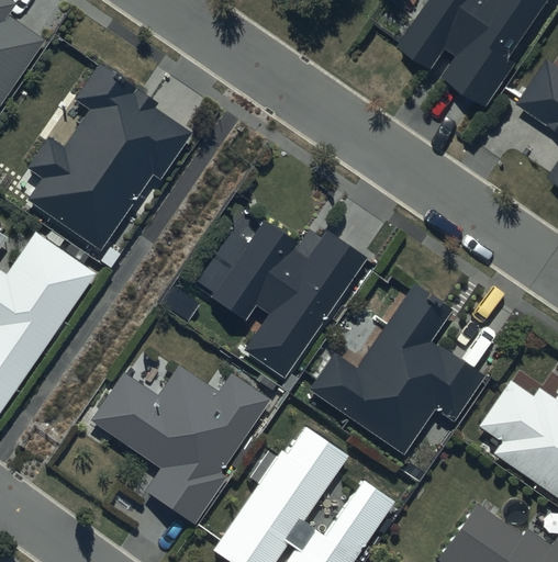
[(0,0),(0,107),(45,43),(12,20),(22,6),(14,0),(0,0)]
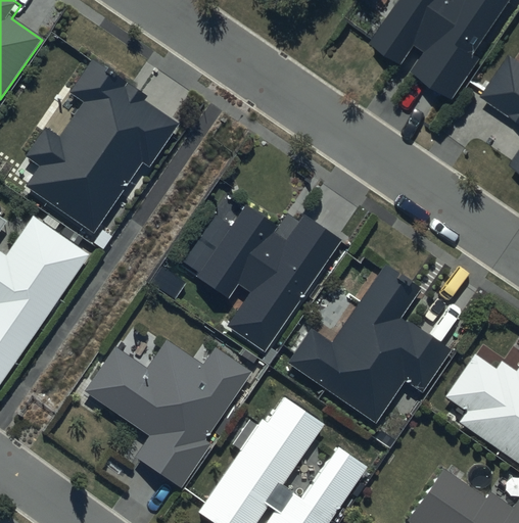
[(402,0),(377,42),(403,57),(412,44),(427,53),(417,70),(454,93),(499,20),(505,25),(518,2),(518,0),(402,0)]
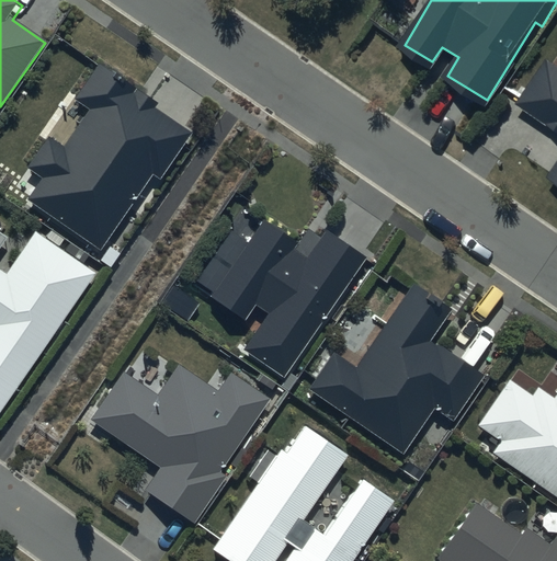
[(556,59),(548,55),(522,95),(556,117),(556,171),(554,175),(556,176),(556,59)]
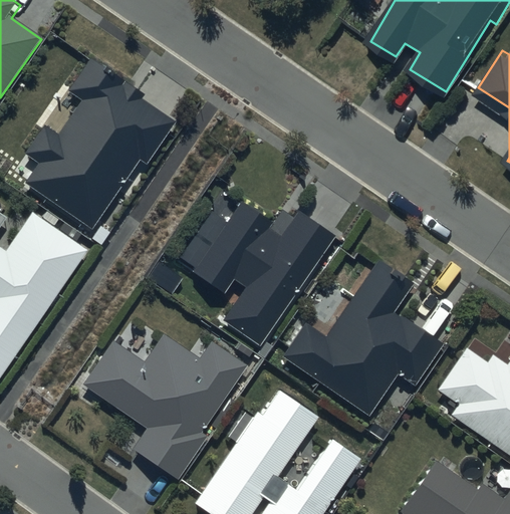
[(80,93),(55,130),(49,124),(30,152),(37,157),(22,177),(95,229),(174,119),(90,60),(71,87),(80,93)]
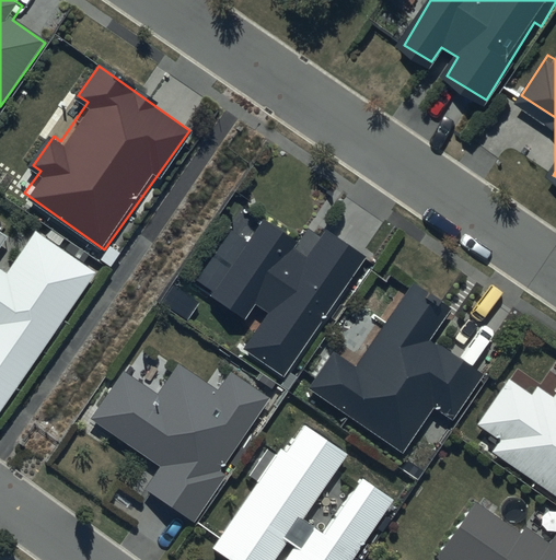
[(309,254),(261,220),(209,292),(256,326),(244,343),(285,373),(367,258),(326,229),(309,254)]
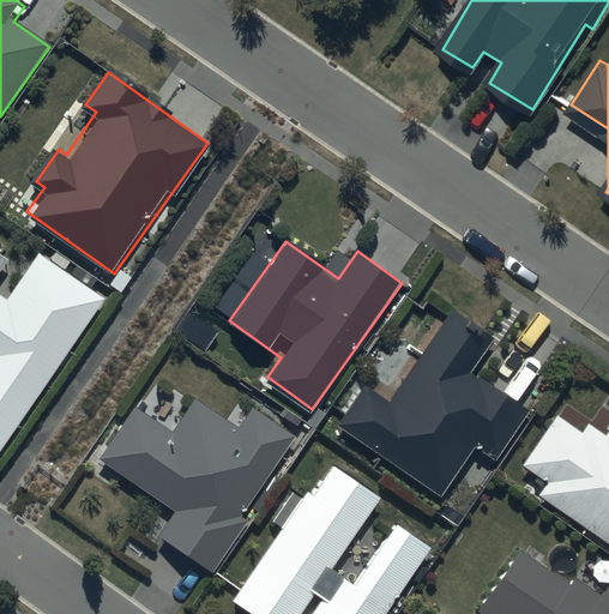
[(0,253),(0,450),(4,453),(110,288),(42,244),(11,292),(0,284),(0,275),(10,260),(0,253)]
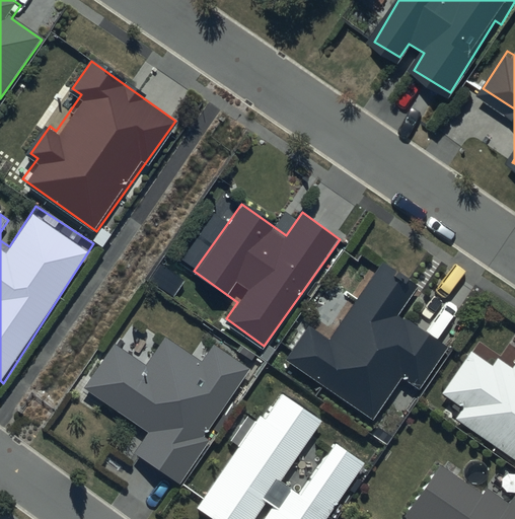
[(448,347),(399,314),(417,288),(380,264),(329,340),(308,325),(286,359),(376,419),(405,376),(422,387),(448,347)]
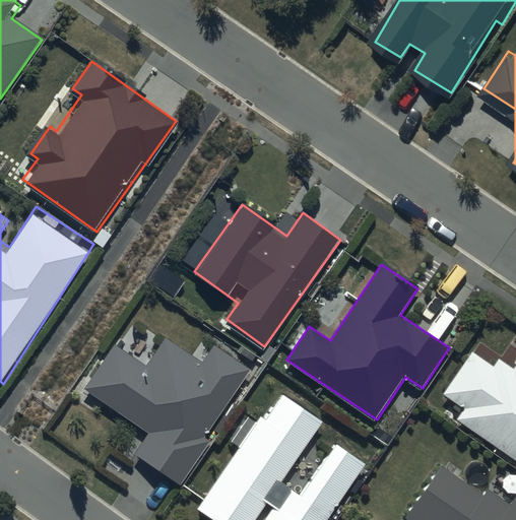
[(150,365),(115,341),(83,390),(144,431),(131,451),(179,482),(254,369),(213,341),(202,360),(169,337),(150,365)]
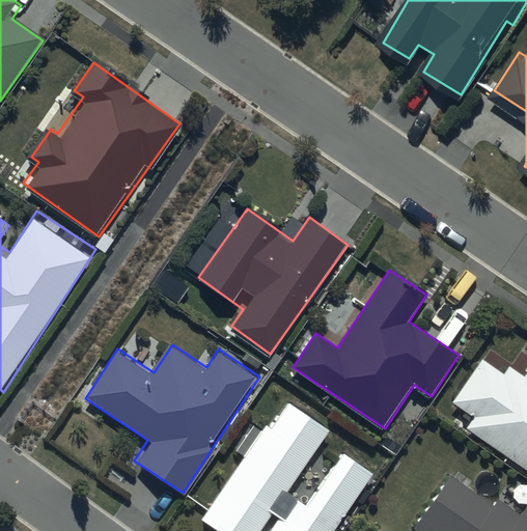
[(526,375),(523,381),(487,355),(447,411),(526,466),(526,375)]
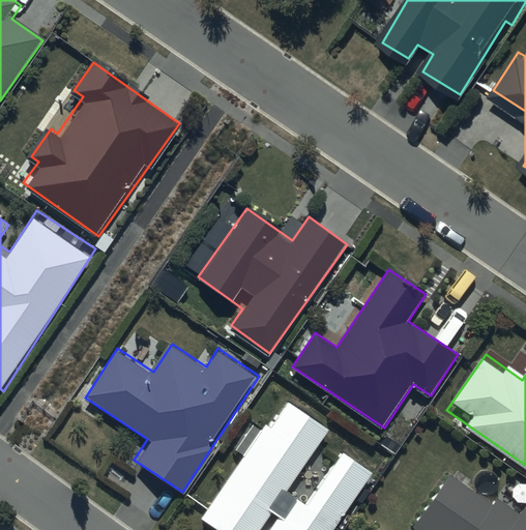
[(333,529),(373,473),(339,450),(305,498),(290,488),(329,431),(283,399),(200,519),(215,529),(333,529)]
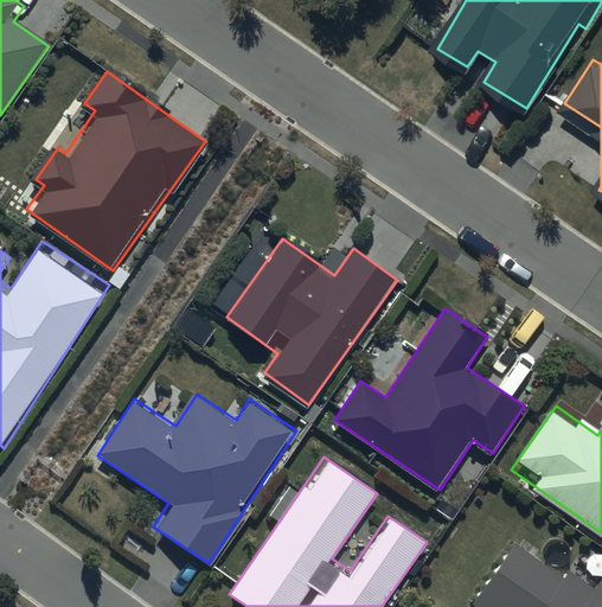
[(593,588),(517,540),(474,606),(601,606),(601,576),(593,588)]
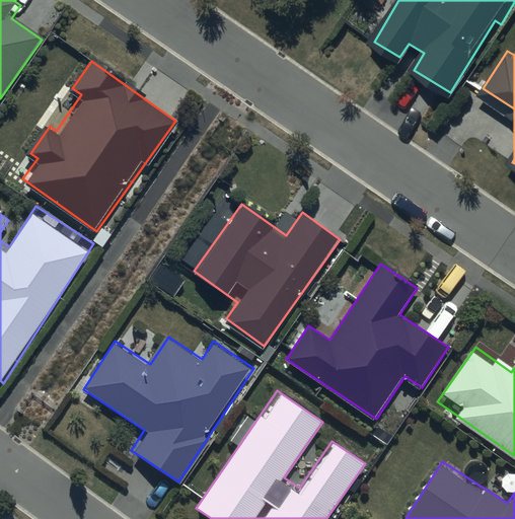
All buildings are outlined.
